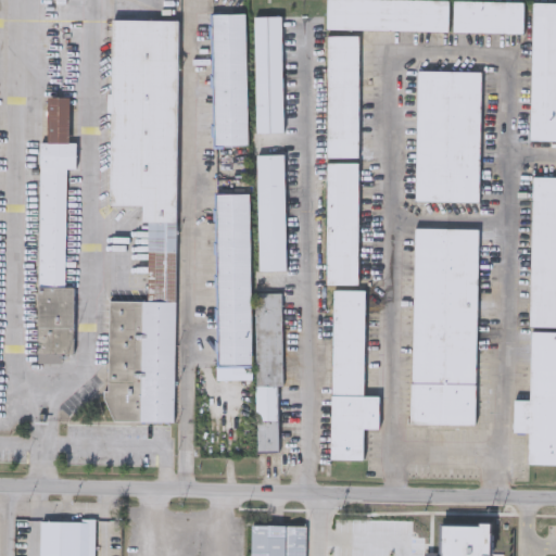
[(447,0),(447,30),(325,29),(325,0),(447,0)]
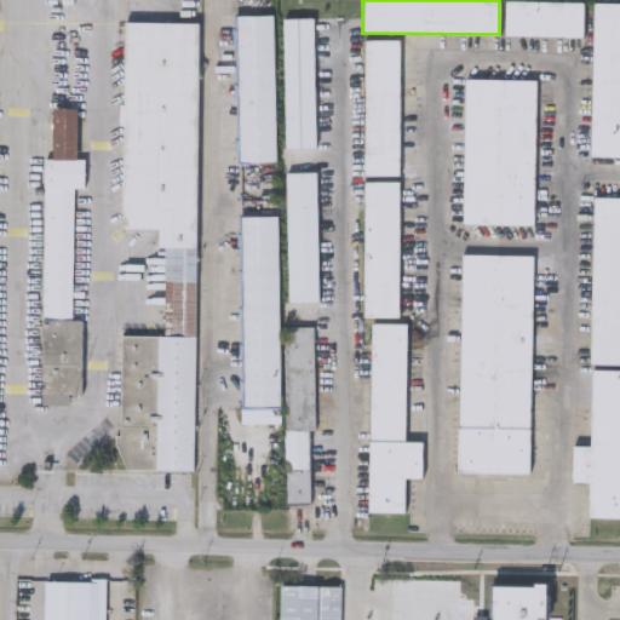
[(583,0),(583,35),(504,35),(504,0),(583,0)]
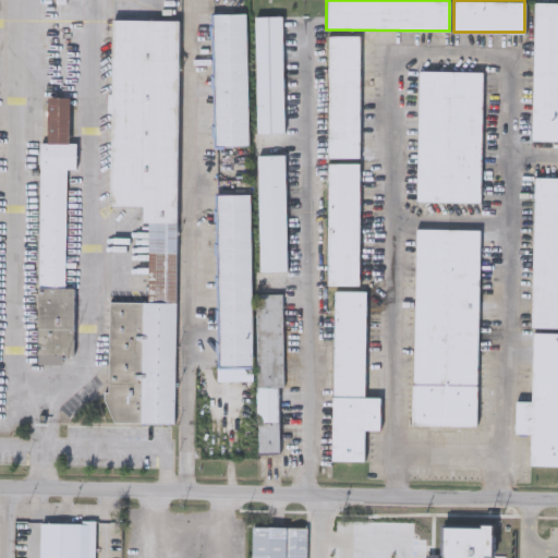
[(557,140),(531,140),(532,1),(557,1),(557,140)]
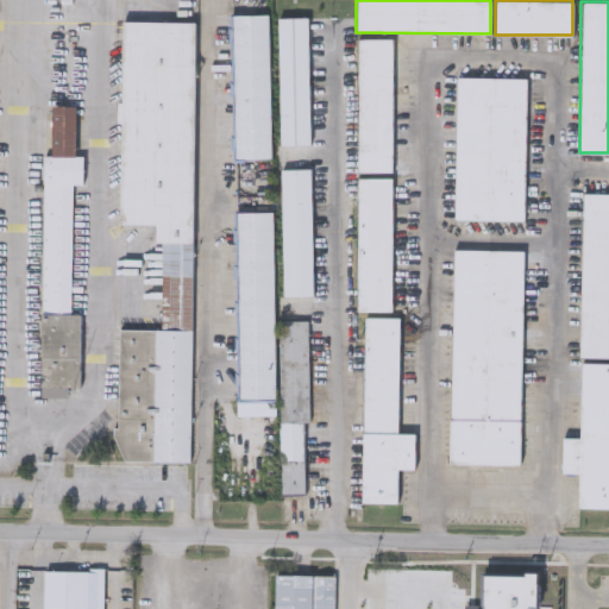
[(228,14),(267,14),(270,158),(232,159),(228,14)]
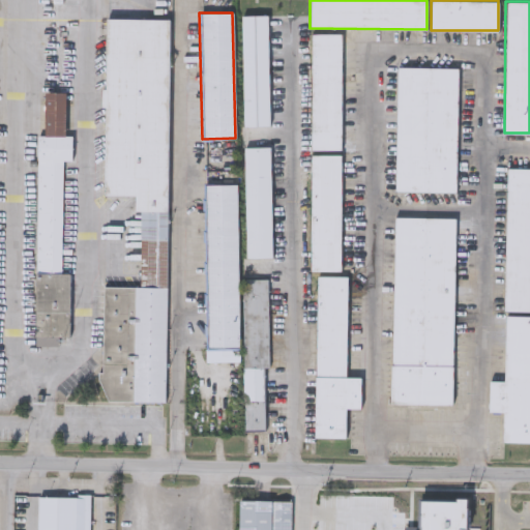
[(266,15),(268,124),(242,125),(240,16),(266,15)]
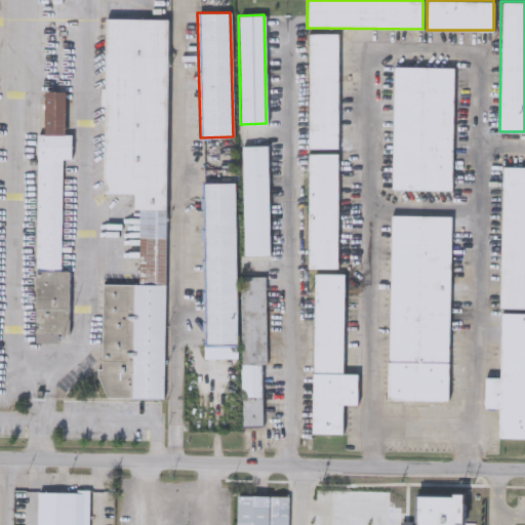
[(103,191),(104,16),(167,16),(163,396),(101,395),(102,282),(138,282),(138,206),(132,206),(133,191),(103,191)]
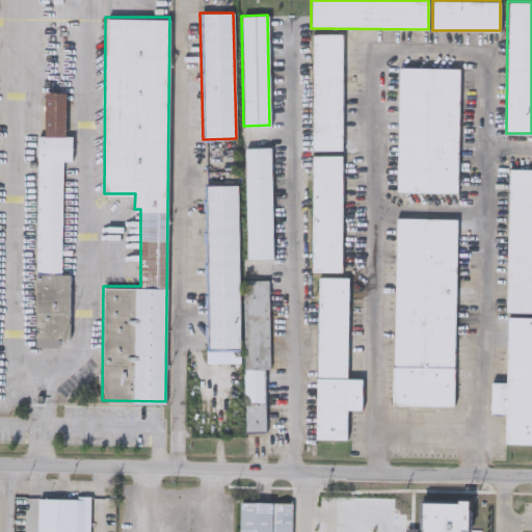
[(342,150),(311,150),(311,32),(342,32),(342,150)]
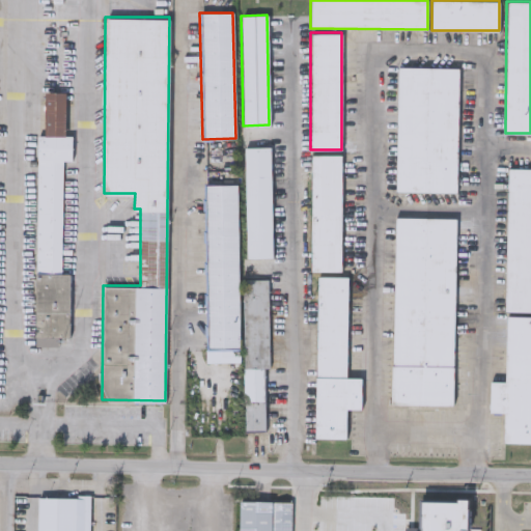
[(395,191),(396,65),(458,66),(456,191),(395,191)]
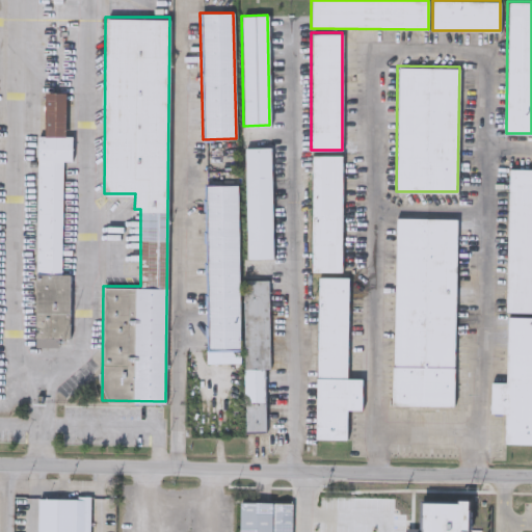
[(37,134),(44,134),(45,89),(64,90),(64,134),(72,134),(72,159),(62,159),(60,272),(70,272),(70,336),(57,336),(57,344),(35,343),(37,134)]
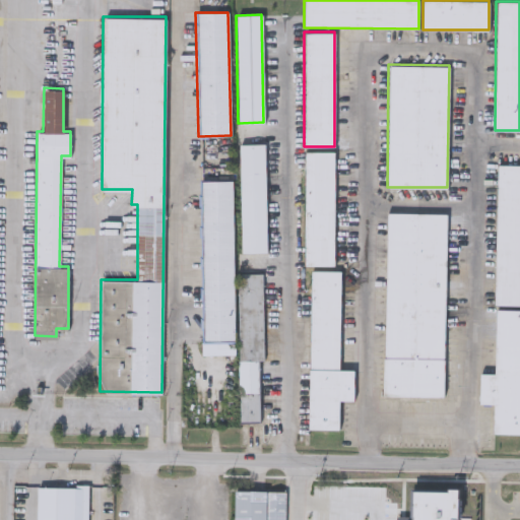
[(264,253),(239,253),(239,143),(264,143),(264,253)]
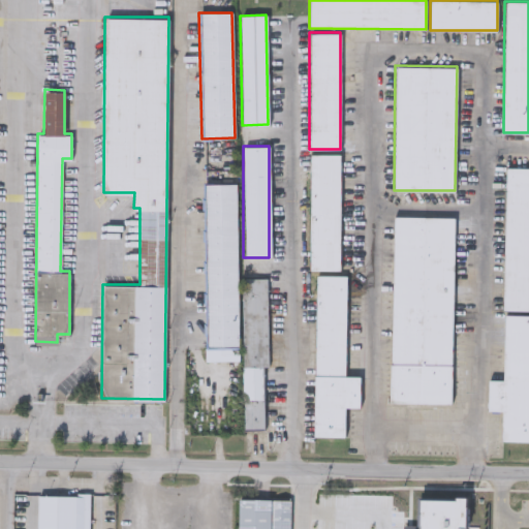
[(340,152),(340,270),(309,270),(309,152),(340,152)]
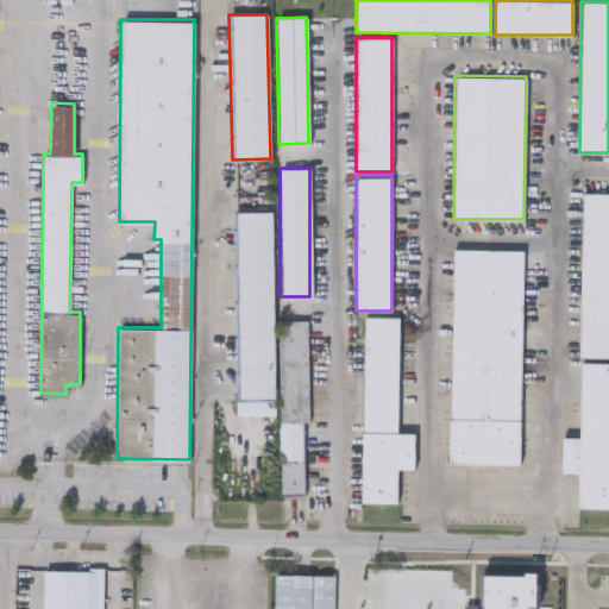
[(608,357),(579,357),(581,192),(608,192),(608,357)]
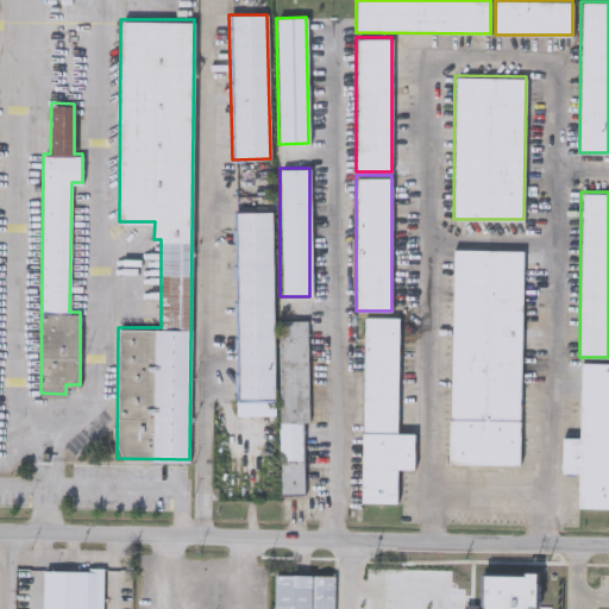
[(237,415),(233,212),(271,212),(275,414),(237,415)]
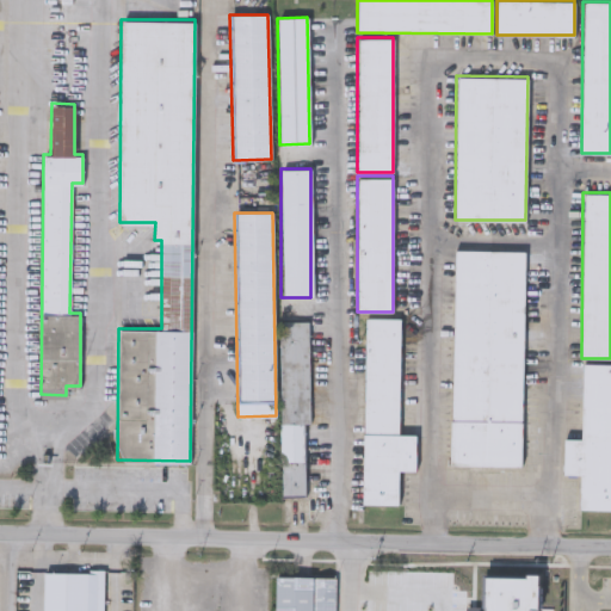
[(450,464),(454,248),(524,250),(522,419),(520,419),(520,466),(450,464)]
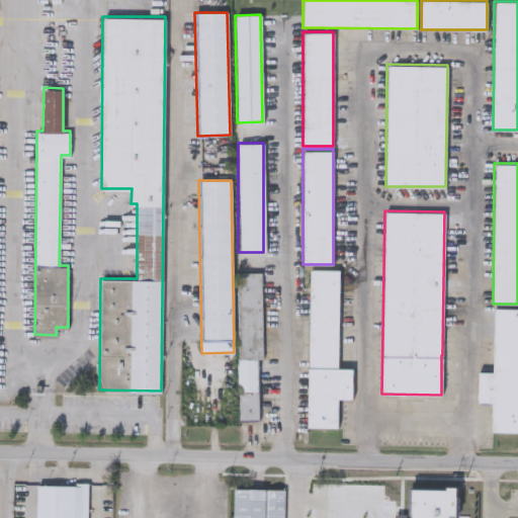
[(351,399),(337,398),(337,426),(307,426),(309,268),(339,269),(337,367),(352,367),(351,399)]
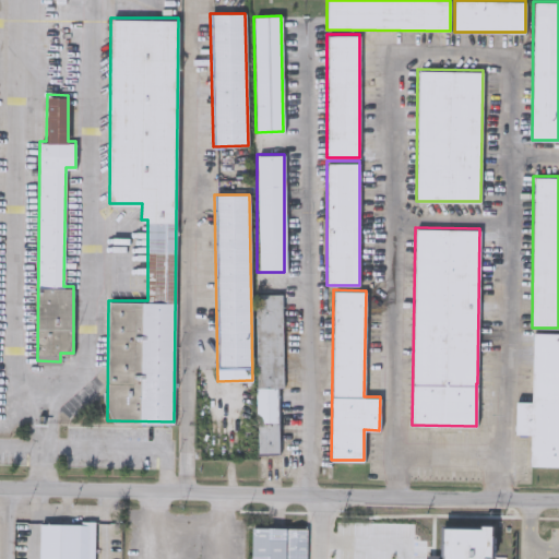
[(257,387),(257,295),(283,295),(283,385),(257,387)]
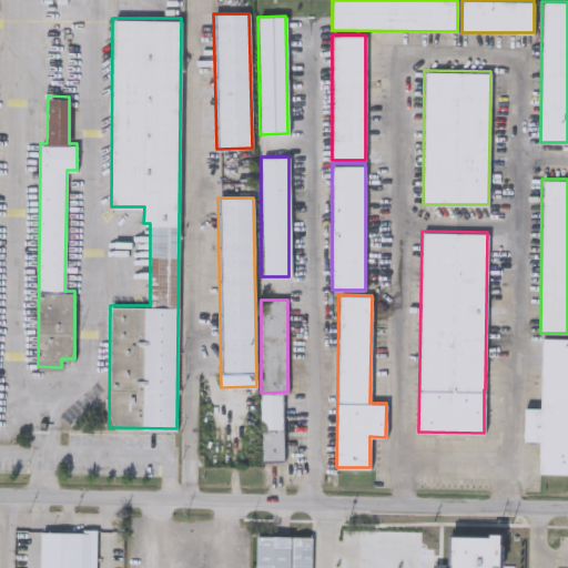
[(567,337),(567,473),(538,473),(538,440),(524,439),(524,407),(540,407),(541,337),(567,337)]
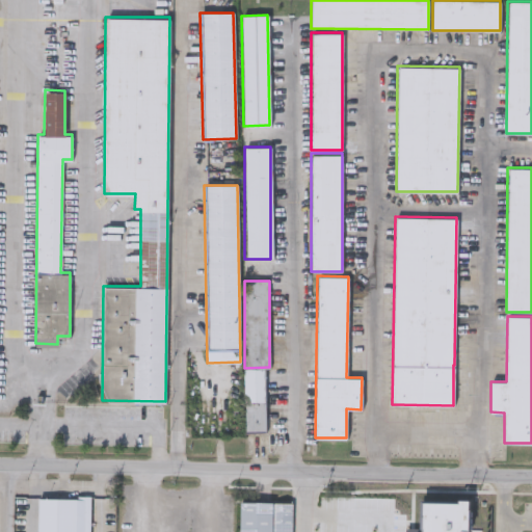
[(244,432),(244,368),(265,368),(265,432),(244,432)]
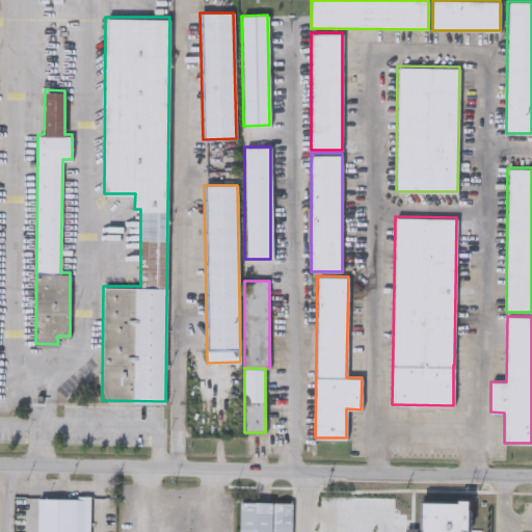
[(36,531),(37,496),(89,496),(89,531),(36,531)]
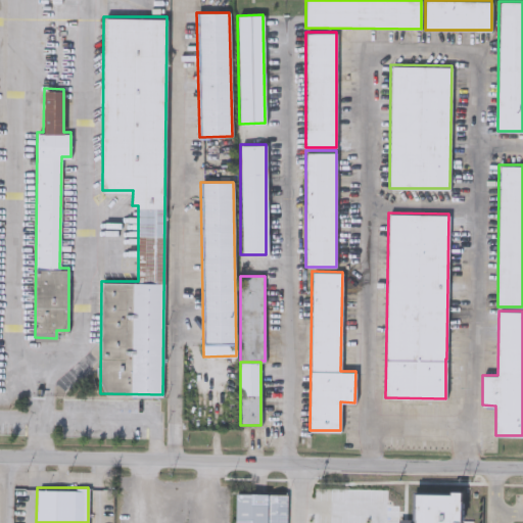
[(396,522),(357,522),(358,490),(397,491),(396,522)]
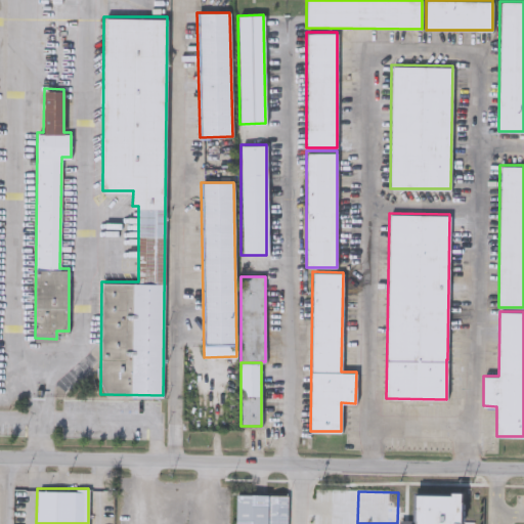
[(234,523),(236,492),(287,493),(286,523),(234,523)]
